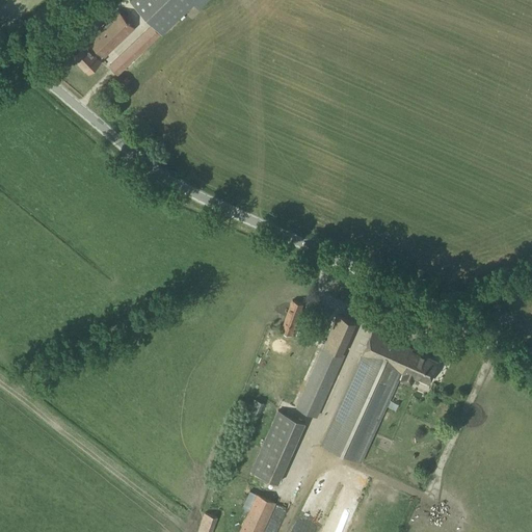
[(129,0),(161,33),(193,3),(198,8),(207,0),(129,0)]
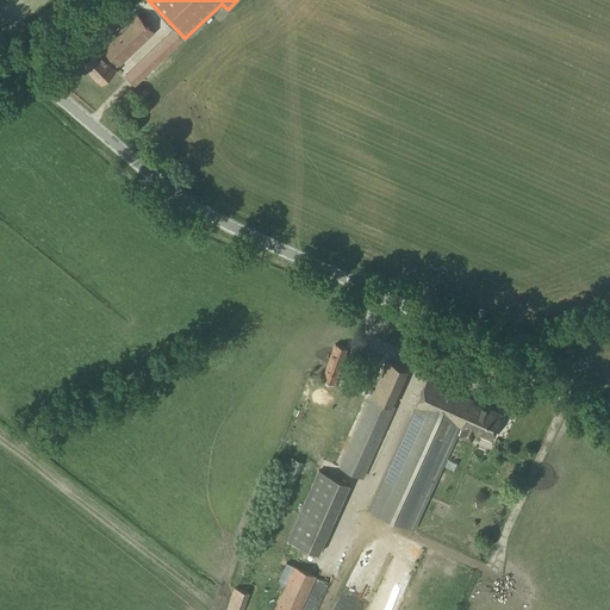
[(154,32),(136,13),(101,47),(97,51),(97,50),(82,63),(101,83),(114,70),(113,69),(118,64),(119,66),(154,32)]
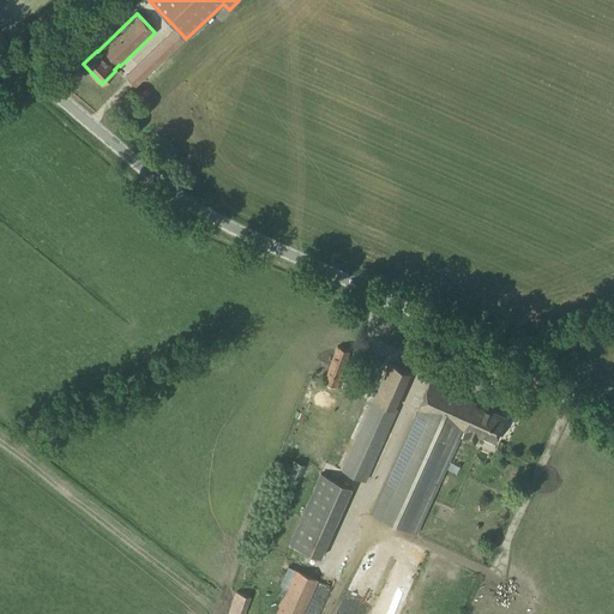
[(136,86),(185,41),(174,30),(126,77),(136,86)]
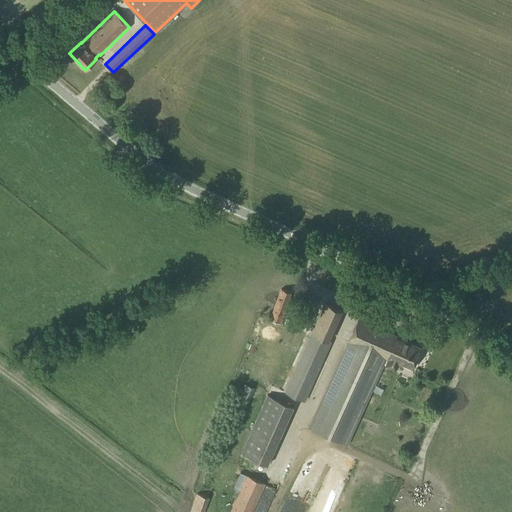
[(281,289),(270,319),(280,323),(291,293),(281,289)]
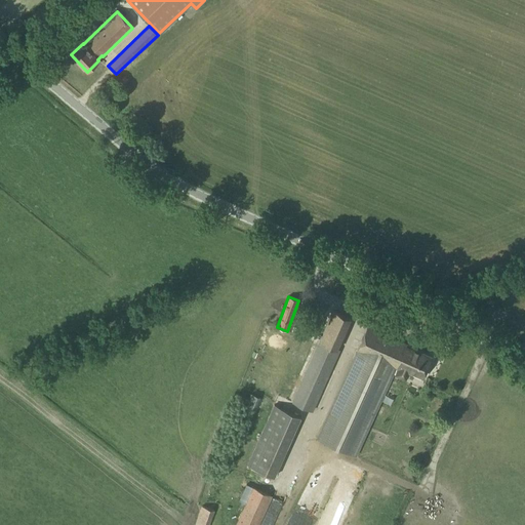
[(356,456),(359,449),(393,373),(405,379),(409,371),(422,377),(432,357),(409,348),(410,346),(367,326),(317,439),(356,456)]
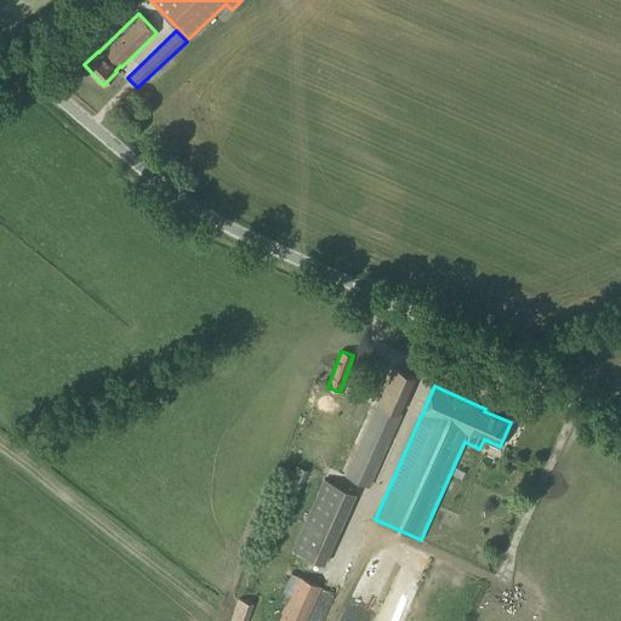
[(346,476),(370,486),(402,414),(379,403),(346,476)]
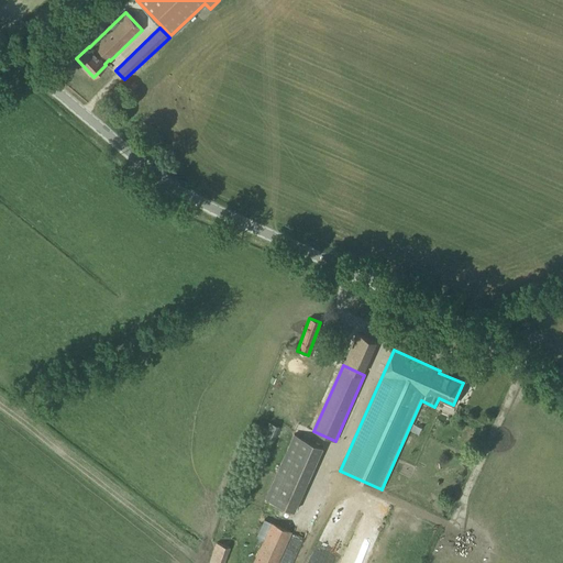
[(268,422),(263,437),(273,441),(279,427),(268,422)]
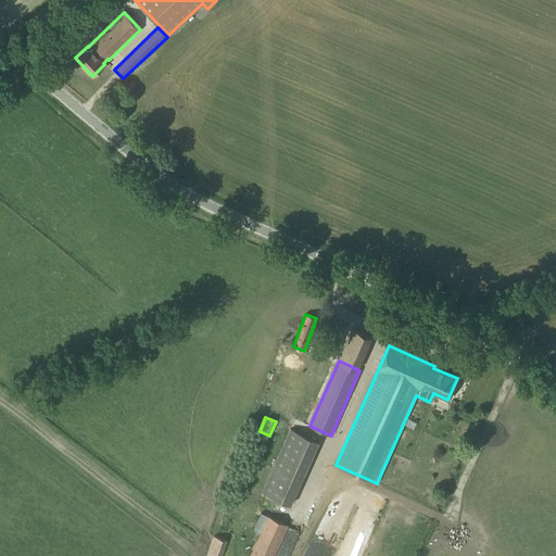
[(290,506),(319,442),(290,429),(262,493),(290,506)]
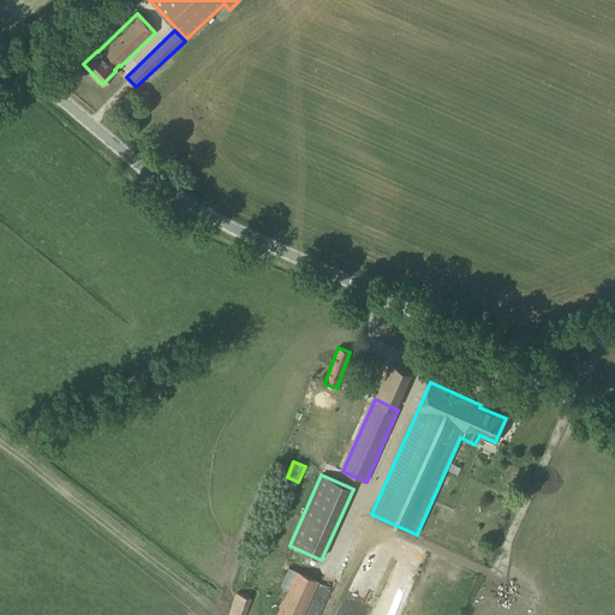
[(303,614),(318,583),(288,569),(281,586),(287,589),(275,614),(303,614)]
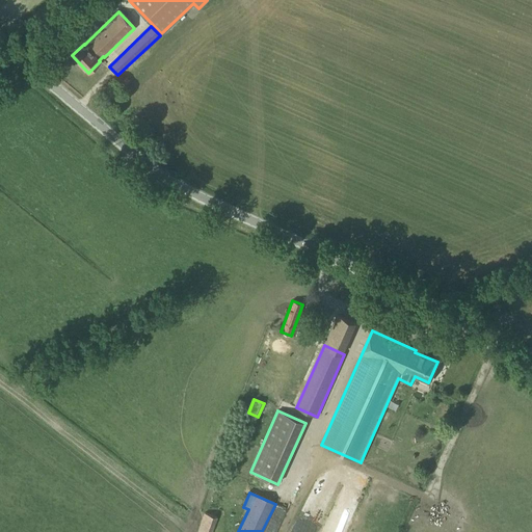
[(201,531),(212,531),(217,517),(204,513),(197,531),(201,531)]
